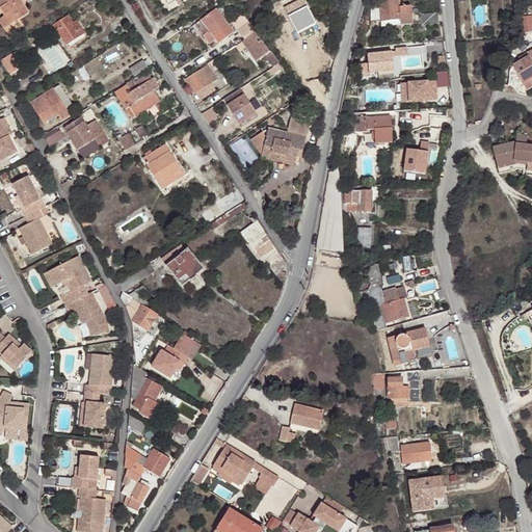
[(0,0),(0,3),(7,16),(14,24),(30,14),(22,0),(0,0)]
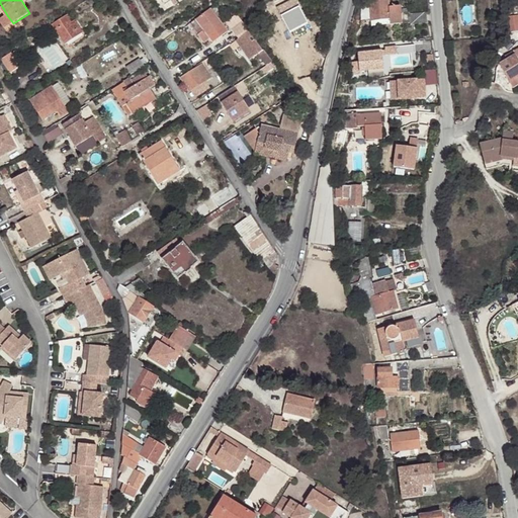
[(291,0),(277,7),(291,32),(309,23),(296,0),(291,0)]
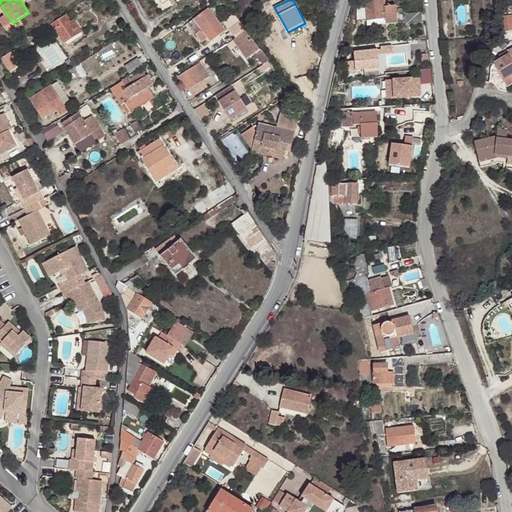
[(384,30),(383,23),(406,21),(405,12),(405,11),(396,12),(396,5),(384,6),(383,0),(364,0),(365,1),(367,19),(367,25),(376,24),(377,30),(384,30)]
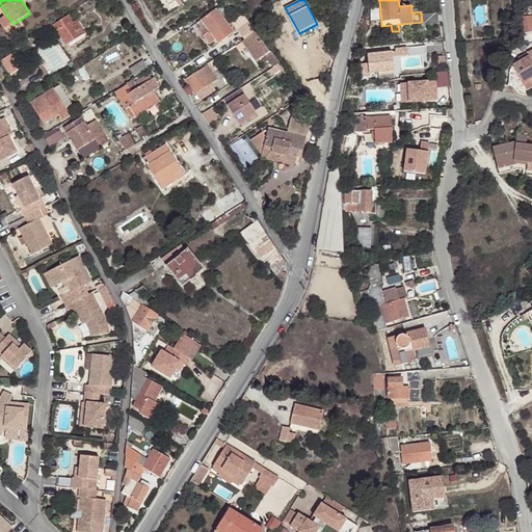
[(374,20),(381,20),(379,1),(372,2),(374,20)]
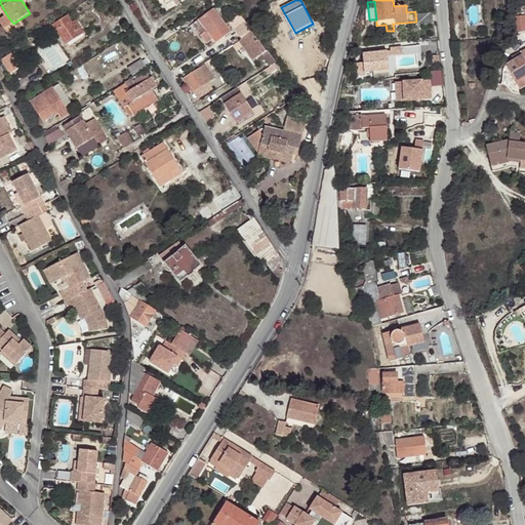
[(217,11),(215,8),(200,19),(193,23),(201,34),(206,43),(212,38),(216,43),(224,38),(219,32),(228,27),(217,11)]
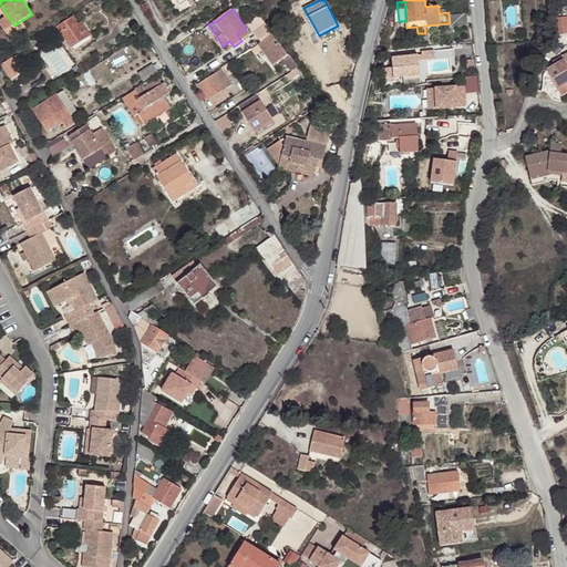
[(467,12),(449,13),(450,23),(450,24),(468,23),(467,12)]
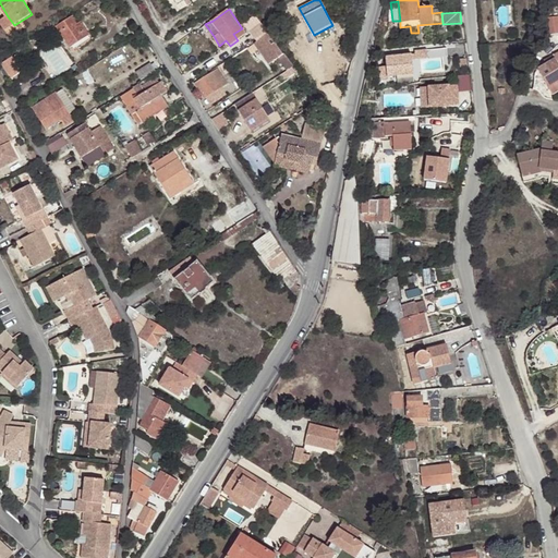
[(57,24),(63,35),(79,25),(77,22),(73,14),(57,24)]
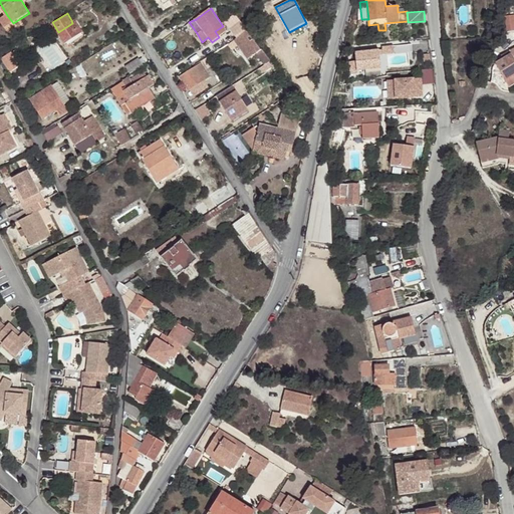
[(6,27),(13,23),(7,15),(1,19),(6,27)]
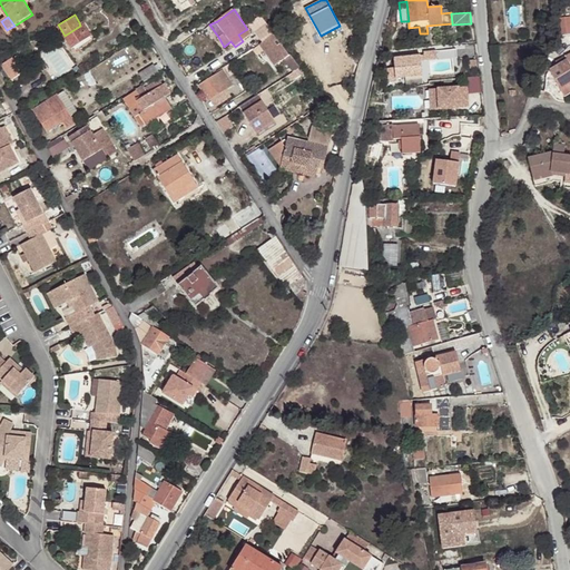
[(80,26),(65,36),(72,47),(72,46),(89,35),(92,33),(84,19),(79,22),(80,26)]
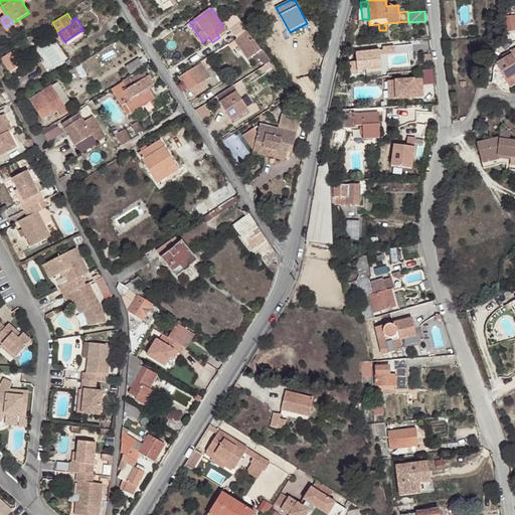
[(246,24),(254,35),(259,33),(249,21),(246,24)]
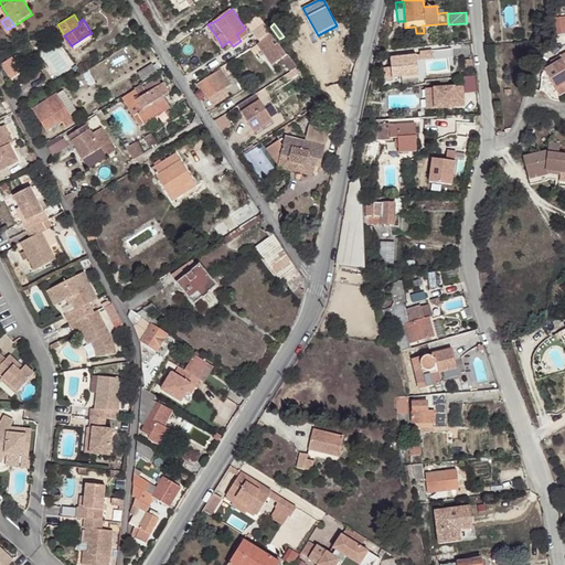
[(259,40),(273,32),(267,25),(267,24),(254,33),(259,40)]
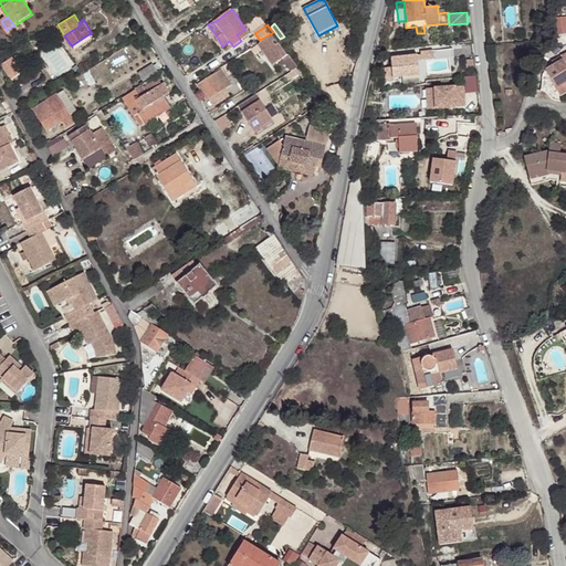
[(237,34),(241,41),(250,35),(245,29),(237,34)]
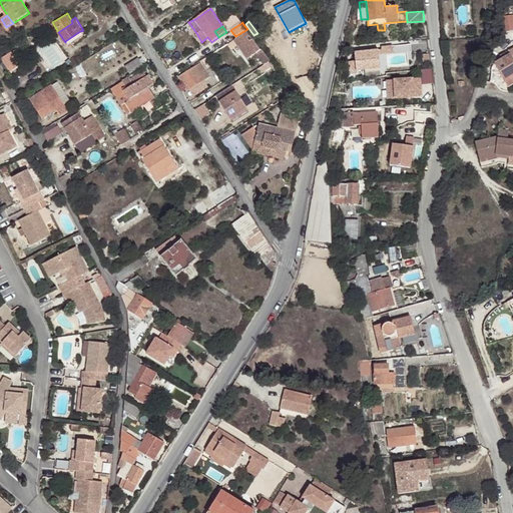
[(80,31),(65,41),(67,44),(82,34),(80,31)]
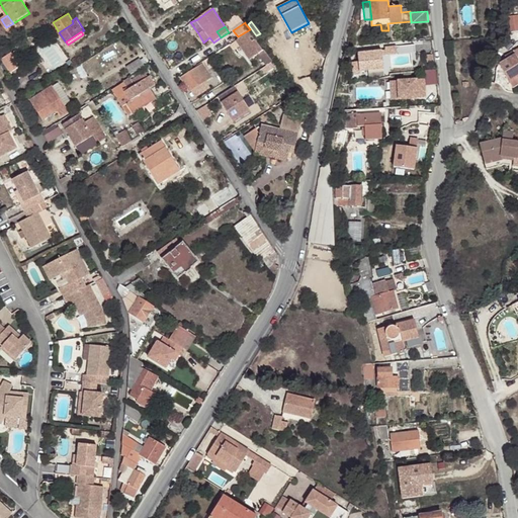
[(235,41),(239,47),(249,61),(259,54),(268,65),(274,61),(265,50),(262,52),(249,33),(235,41)]
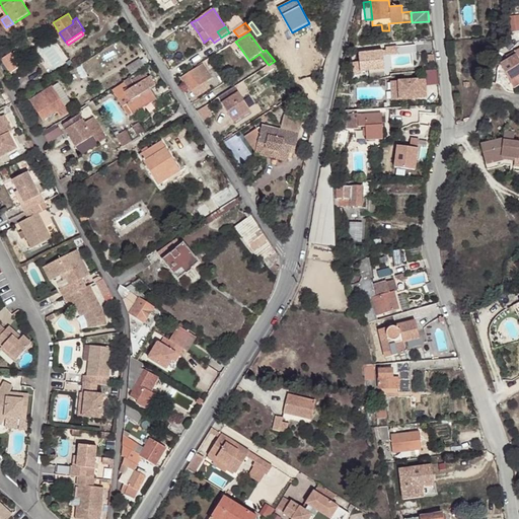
[(235,42),(229,46),(232,51),(239,47),(235,42)]
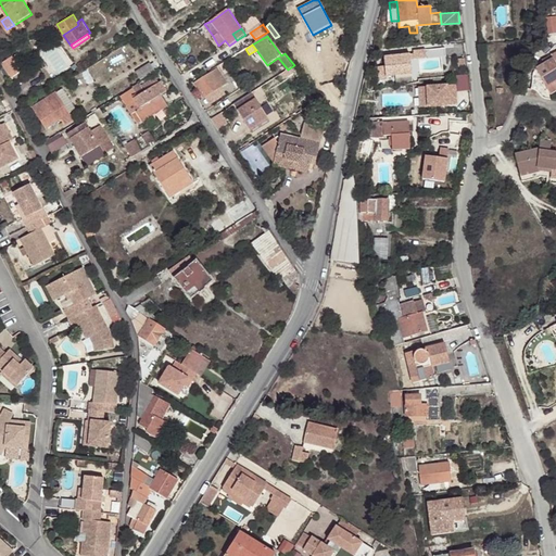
[(425,58),(425,50),(412,51),(413,60),(425,58)]
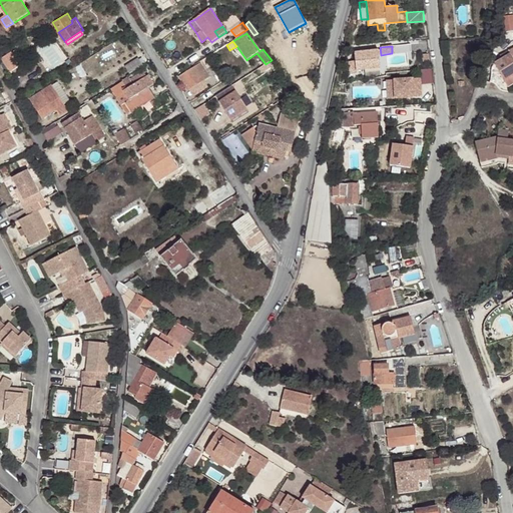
[(10,51),(15,59),(20,57),(15,48),(10,51)]
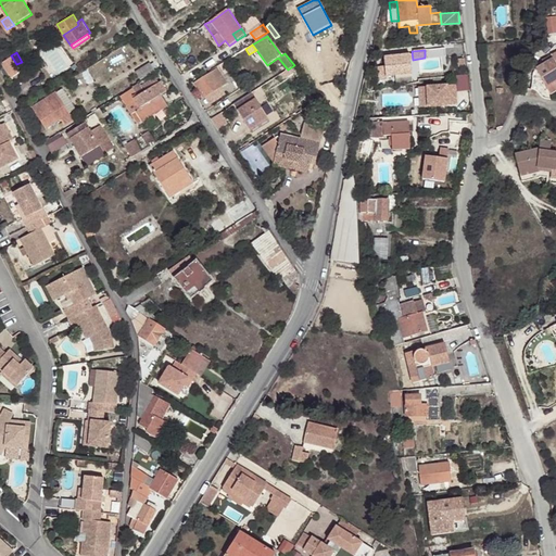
[(408,54),(382,58),(383,66),(378,67),(379,81),(386,80),(386,77),(412,74),(408,54)]
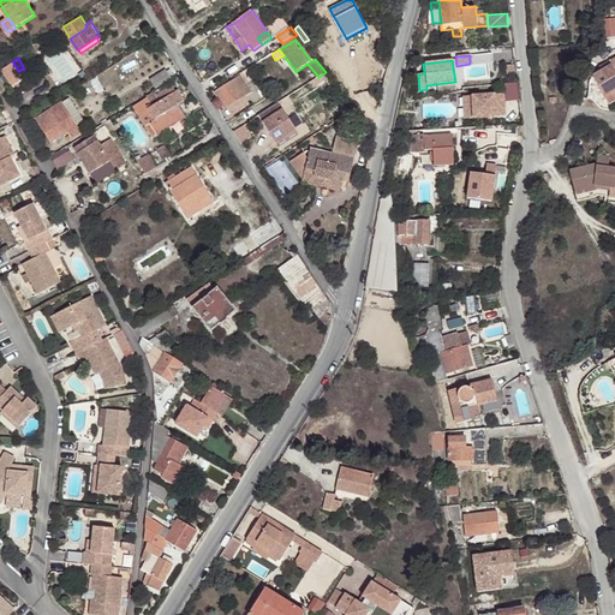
[(614,64),(596,77),(613,105),(614,102),(614,60),(613,61),(614,64)]
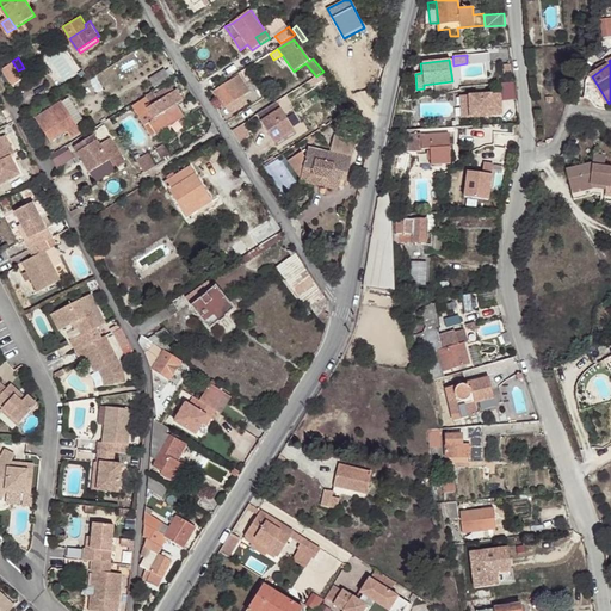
[(1,67),(8,78),(18,71),(12,61),(1,67)]
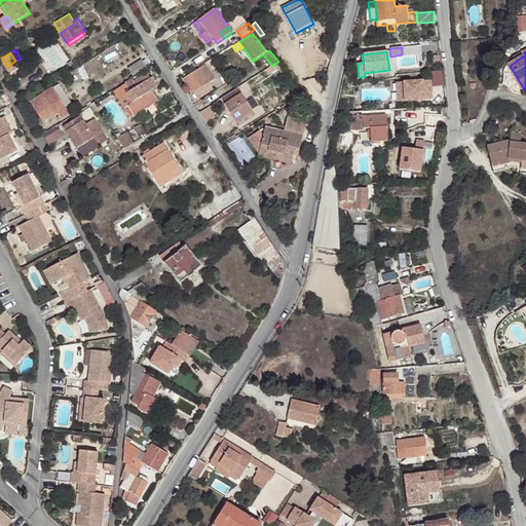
[(213,58),(218,67),(221,65),(216,55),(213,58)]
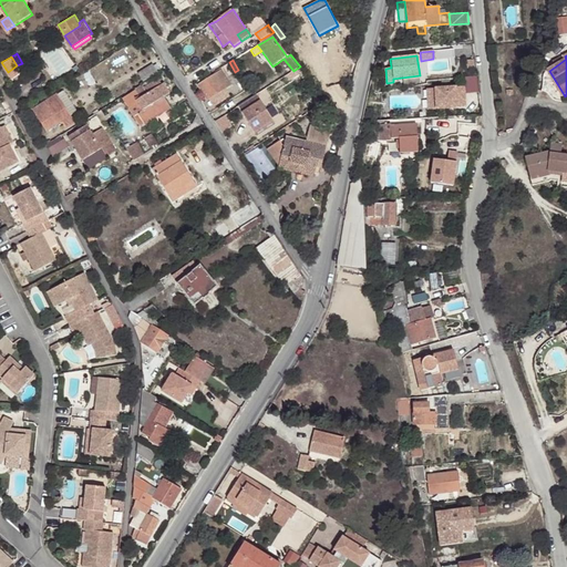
[(153,63),(138,73),(143,80),(156,71),(153,63)]
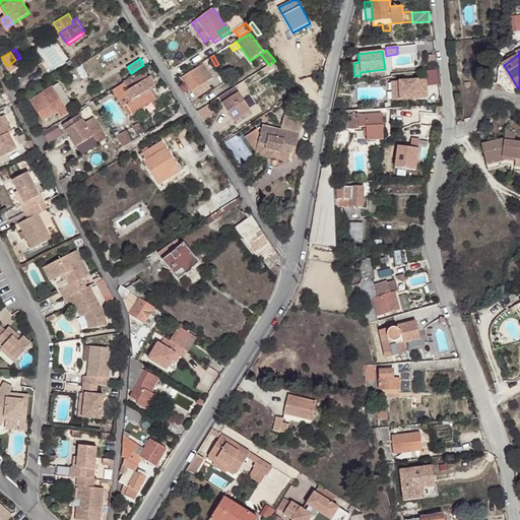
[(15,60),(7,66),(9,71),(18,65),(15,60)]
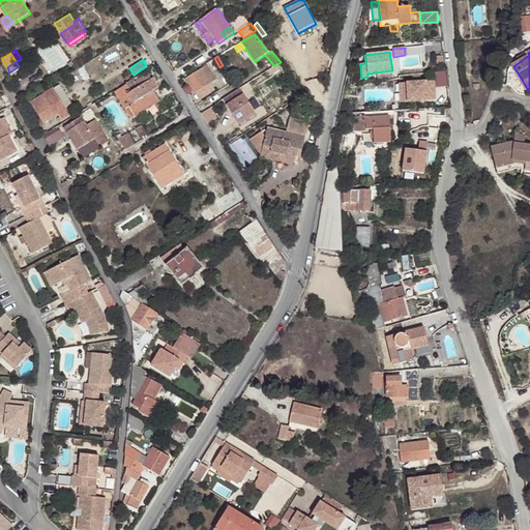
[(208,62),(202,66),(210,81),(216,78),(208,62)]
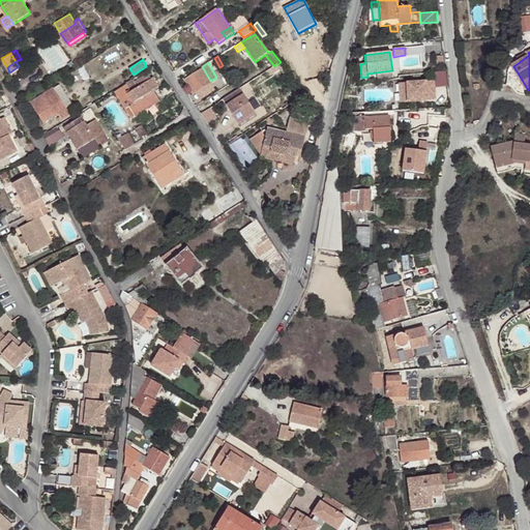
[(284,66),(281,62),(274,66),(269,69),(272,75),(284,66)]
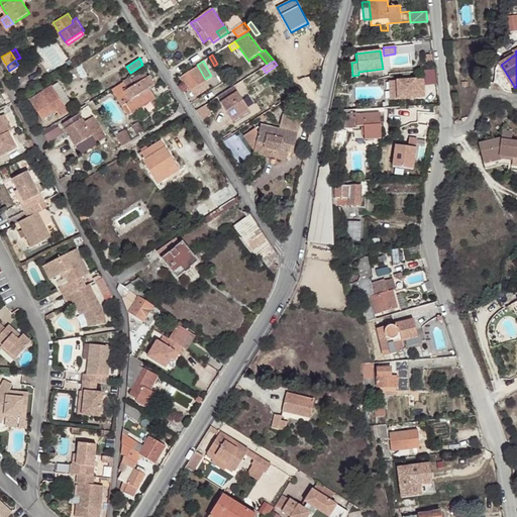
[(197,65),(181,74),(189,89),(205,79),(197,65)]
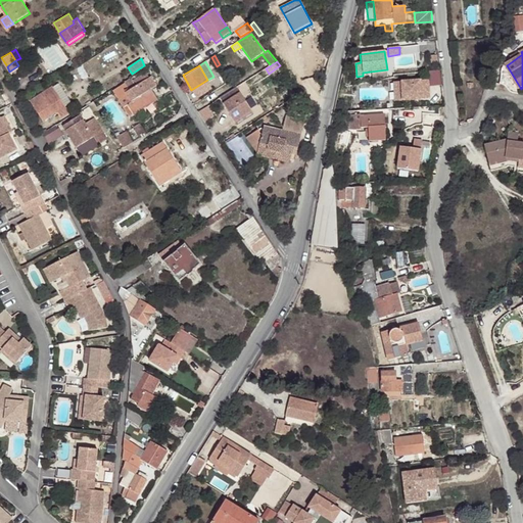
[(127,87),(125,89),(132,100),(127,103),(132,112),(149,101),(155,96),(150,88),(156,84),(150,75),(143,80),(142,78),(133,84),(130,80),(125,83),(127,87)]
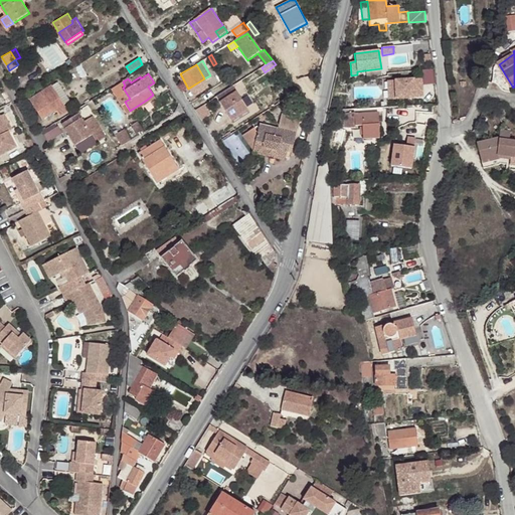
[(204,78),(188,89),(192,95),(208,84),(204,78)]
